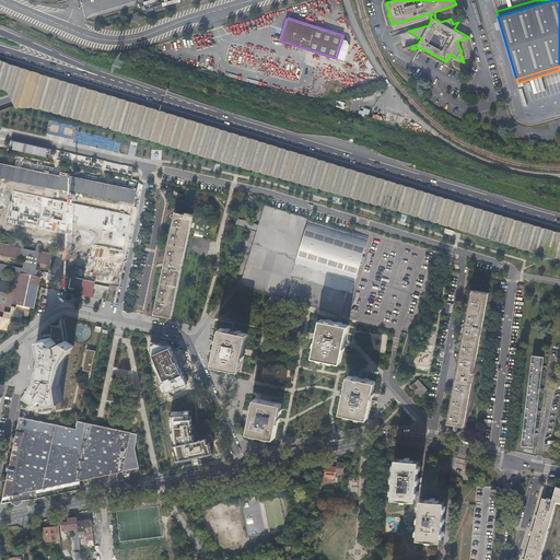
[(369,82),(370,88),(385,83),(382,79),(369,82)]
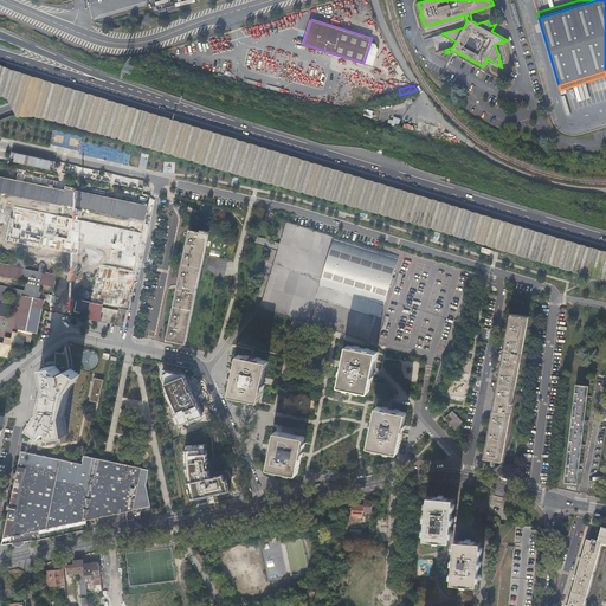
[(414,130),(417,120),(408,117),(408,120),(405,118),(404,123),(406,124),(406,127),(414,130)]
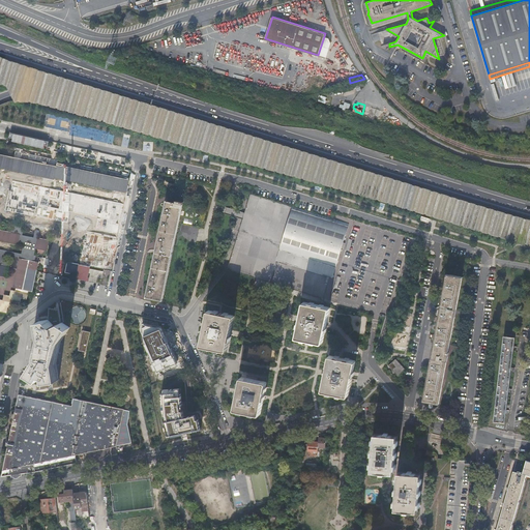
[(383,111),(364,105),(362,114),(364,114),(363,117),(366,118),(370,119),(379,121),(383,111)]
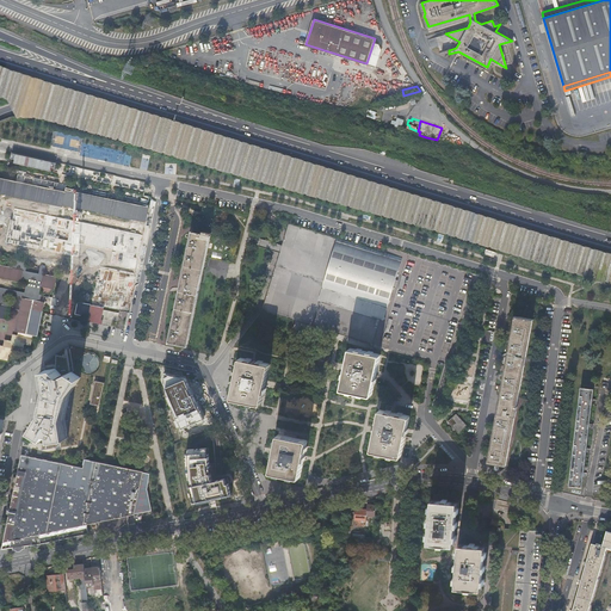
[(137,224),(146,226),(146,222),(148,211),(149,208),(124,202),(94,196),(84,193),(72,191),(67,190),(66,191),(50,189),(44,187),(11,180),(5,179),(0,177),(0,191),(8,193),(42,201),(48,202),(50,203),(62,208),(63,203),(81,208),(123,216),(133,218),(139,220),(137,224)]
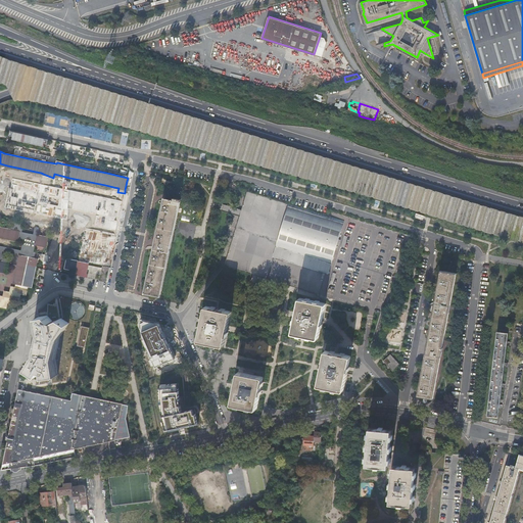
[(123,201),(11,178),(5,207),(66,220),(68,208),(96,215),(94,226),(115,231),(123,201)]
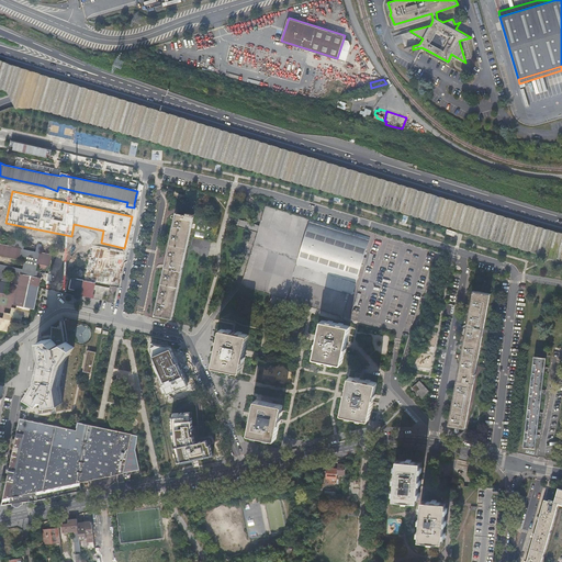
[(163,316),(172,318),(194,214),(187,212),(177,210),(154,317),(161,319),(163,318),(161,318),(163,316)]
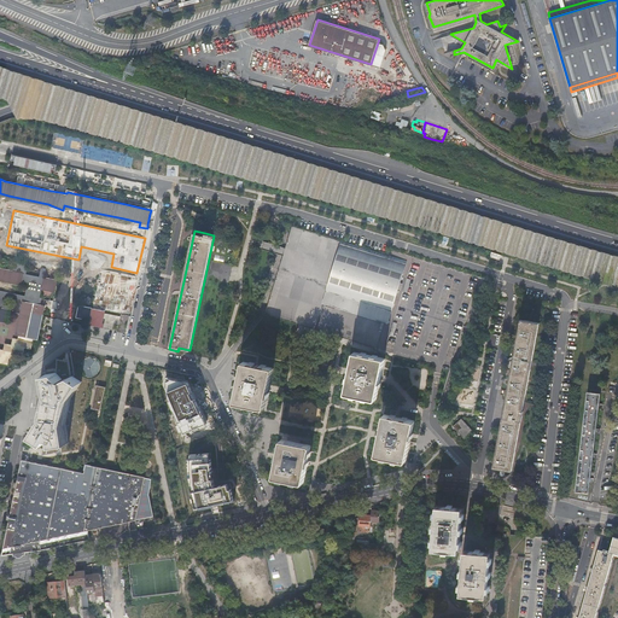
[(331,289),(326,304),(385,322),(402,266),(338,245),(326,286),(331,289)]
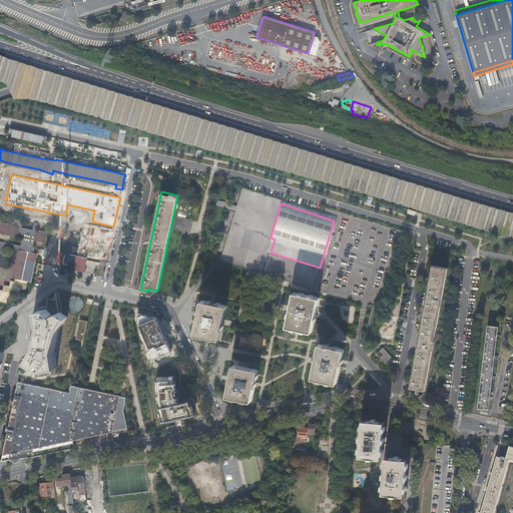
[(71,225),(81,228),(84,218),(73,215),(71,225)]
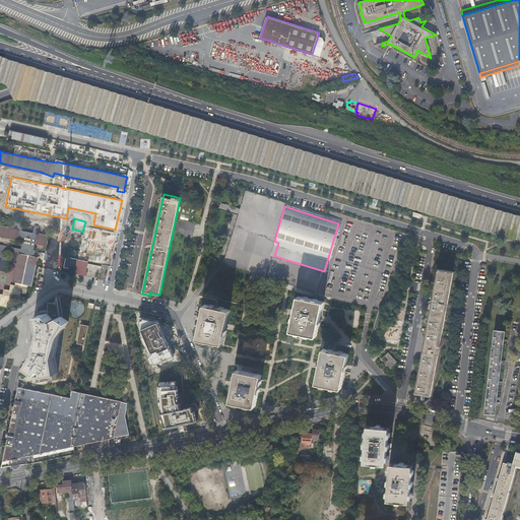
[(37,257),(31,256),(35,243),(46,245),(48,238),(48,237),(37,234),(10,229),(0,225),(0,269),(6,271),(6,269),(8,262),(17,264),(16,270),(13,282),(14,282),(14,284),(10,284),(9,289),(3,288),(3,289),(2,294),(0,293),(0,305),(6,307),(7,303),(7,302),(12,303),(13,298),(18,299),(19,299),(20,293),(23,294),(25,294),(27,286),(27,285),(30,286),(34,274),(36,263),(37,257)]
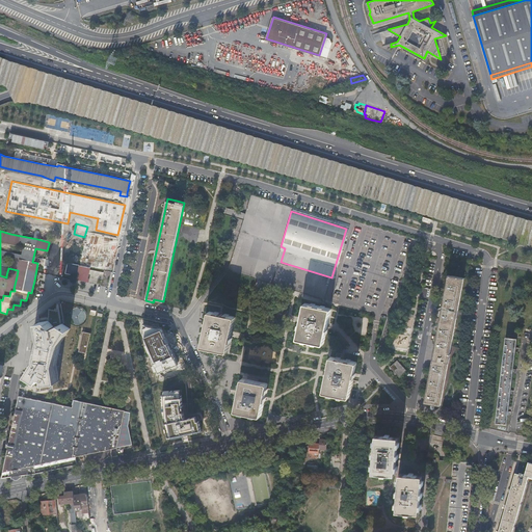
[(276,261),(281,262),(285,248),(281,246),(276,261)]
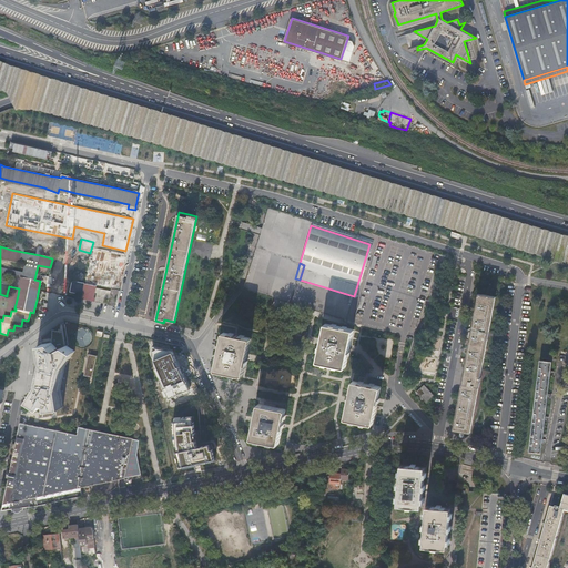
[(93,301),(97,285),(84,283),(73,280),(70,292),(71,292),(82,294),(81,298),(93,301)]
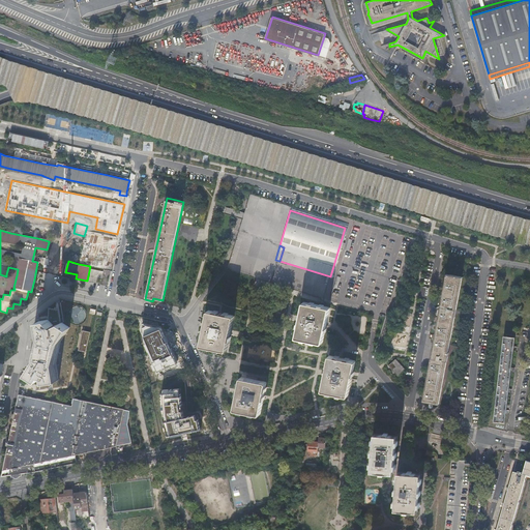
[(449,352),(463,276),(447,273),(423,401),(439,404),(447,361),(448,361),(449,352)]
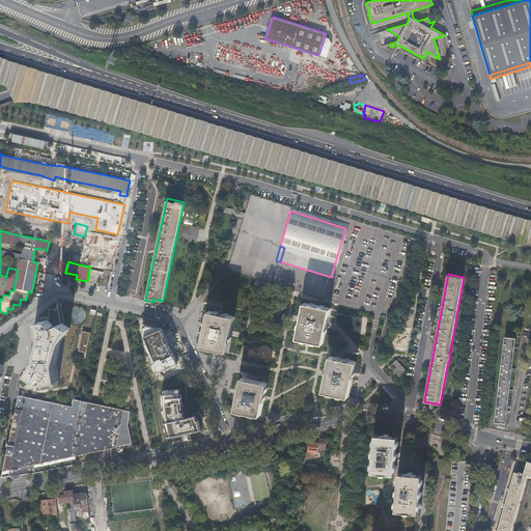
[(331,308),(316,305),(304,303),(297,338),(309,341),(313,341),(323,343),(324,339),(327,325),(331,310),(331,308)]
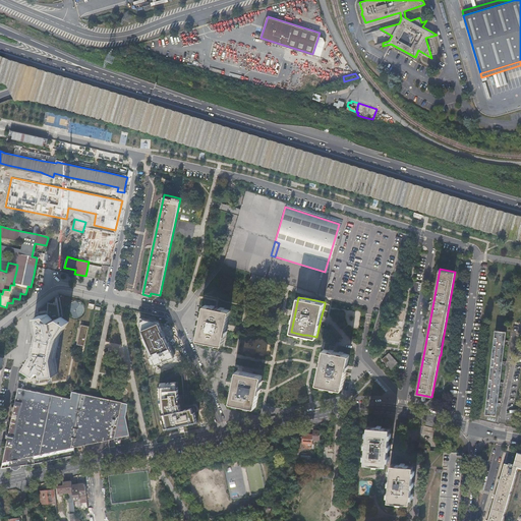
[(37,382),(36,384),(50,382),(49,374),(58,373),(55,356),(60,336),(69,322),(60,316),(58,304),(48,302),(47,314),(39,315),(41,333),(38,352),(29,367),(39,372),(37,382)]
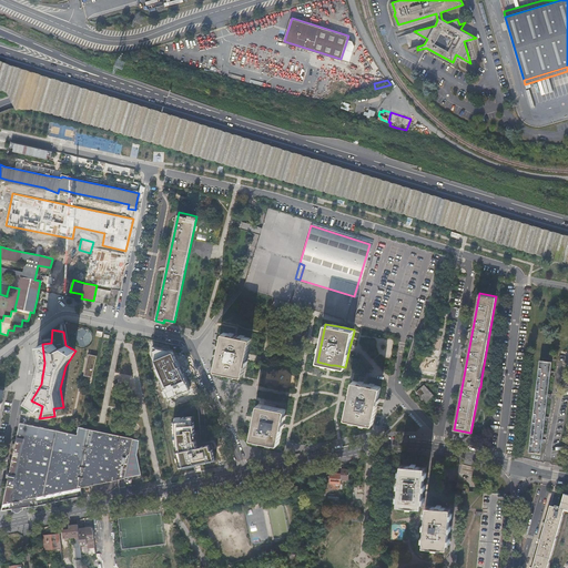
[(215,369),(234,374),(241,375),(243,376),(246,364),(252,337),(250,337),(245,336),(240,335),(223,332),(223,334),(215,369)]
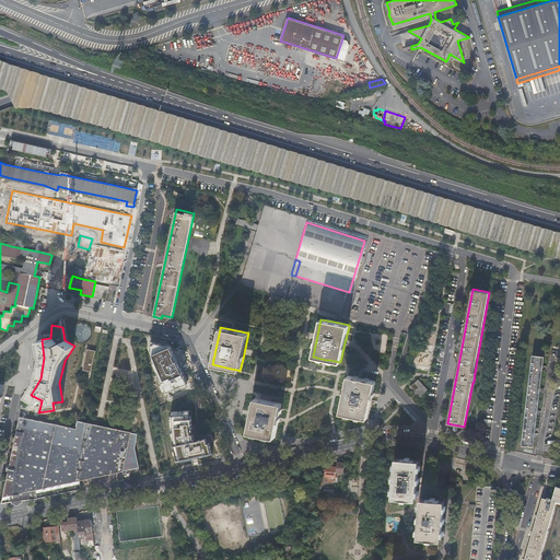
[(158,372),(166,393),(187,384),(177,361),(175,362),(173,356),(174,356),(171,346),(155,343),(155,345),(151,346),(155,363),(156,362),(161,371),(158,372)]
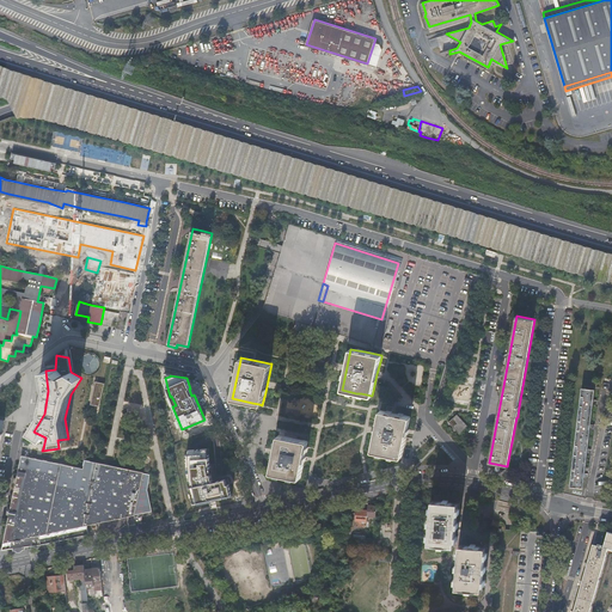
[(102,407),(103,383),(93,383),(92,405),(102,407)]
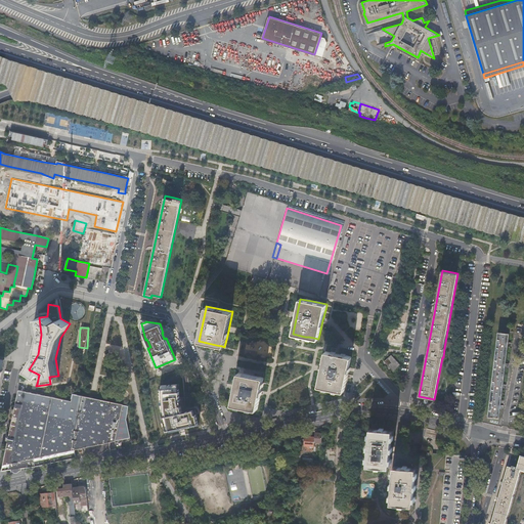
[(498,333),(489,417),(499,418),(500,408),(501,405),(500,405),(503,391),(503,388),(504,388),(504,385),(506,367),(506,363),(508,346),(509,342),(508,342),(509,334),(498,333)]
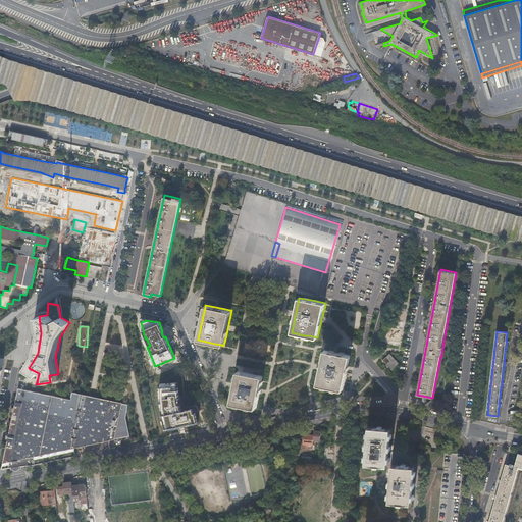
[(319,372),(317,383),(317,384),(326,386),(343,389),(351,355),(329,350),(324,349),(322,361),(320,366),(319,372)]
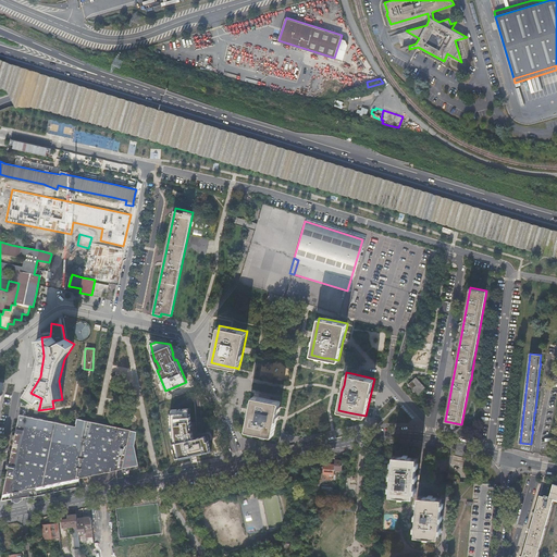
[(418,395),(426,388),(417,378),(409,384),(418,395)]
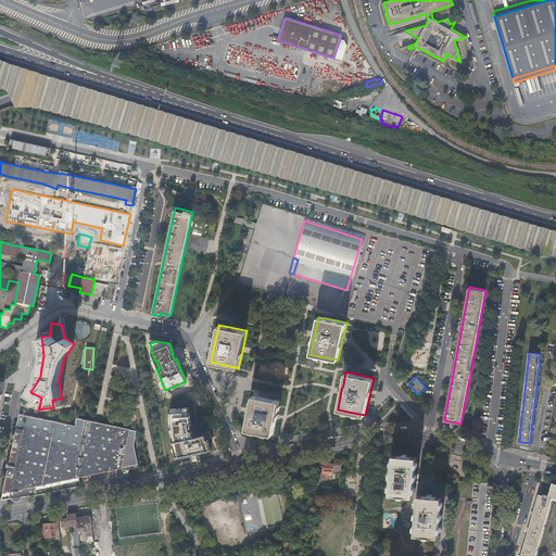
[(280,402),(279,401),(254,395),(253,395),(247,429),(247,430),(273,436),(273,434),(274,434),(280,402)]
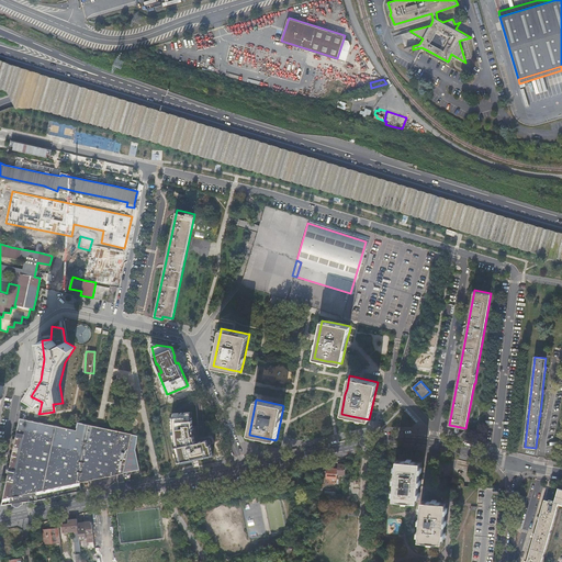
[(170,434),(177,464),(213,457),(210,439),(195,442),(193,430),(192,412),(173,413),(173,417),(169,418),(170,434)]
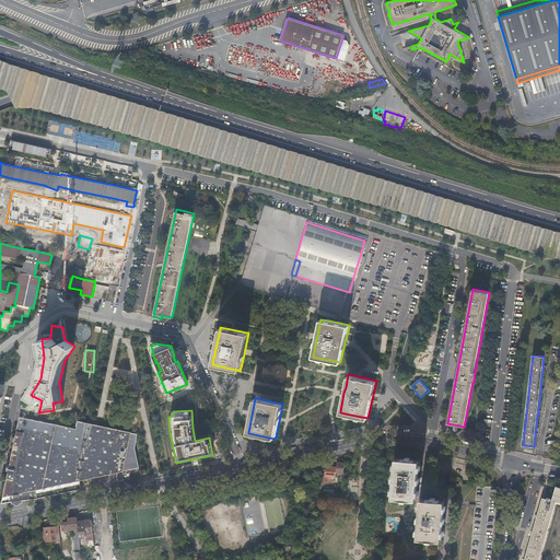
[(13,441),(14,442),(10,466),(8,466),(7,470),(9,471),(2,503),(12,501),(12,502),(19,503),(22,500),(37,497),(37,498),(81,488),(82,480),(84,480),(84,483),(90,482),(89,479),(126,470),(135,469),(139,468),(136,448),(138,433),(96,424),(90,422),(90,423),(84,422),(78,421),(77,423),(79,423),(78,429),(20,417),(15,436),(14,436),(13,441)]
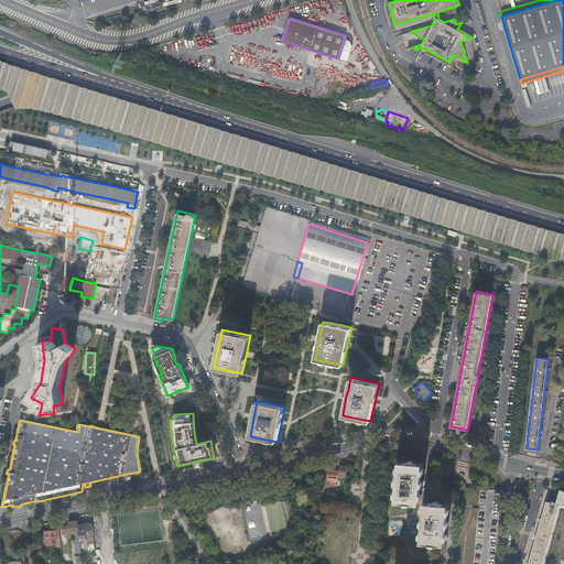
[(396,500),(412,502),(419,502),(422,464),(415,463),(399,462),(396,500)]
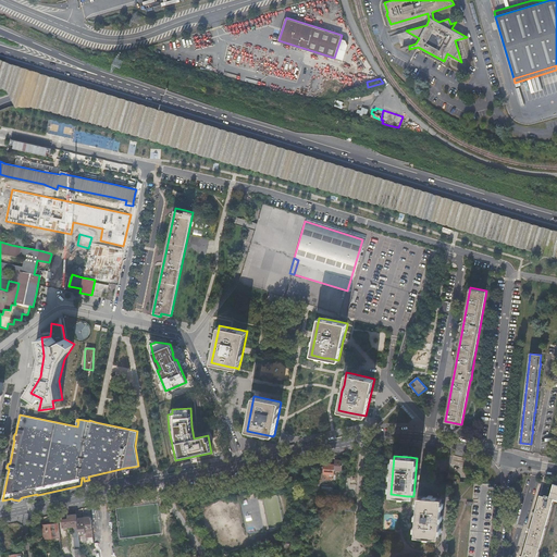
[(334,474),(334,470),(335,465),(324,463),(323,474),(334,474)]
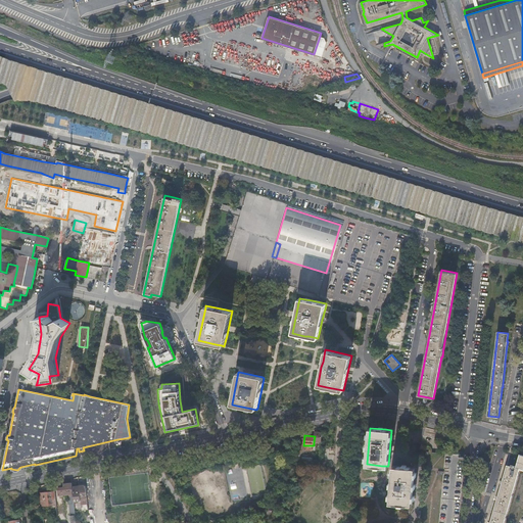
[(522,456),(520,456),(517,468),(512,467),(511,468),(508,467),(500,493),(490,522),(505,522),(508,514),(517,479),(520,470),(522,470),(522,456)]
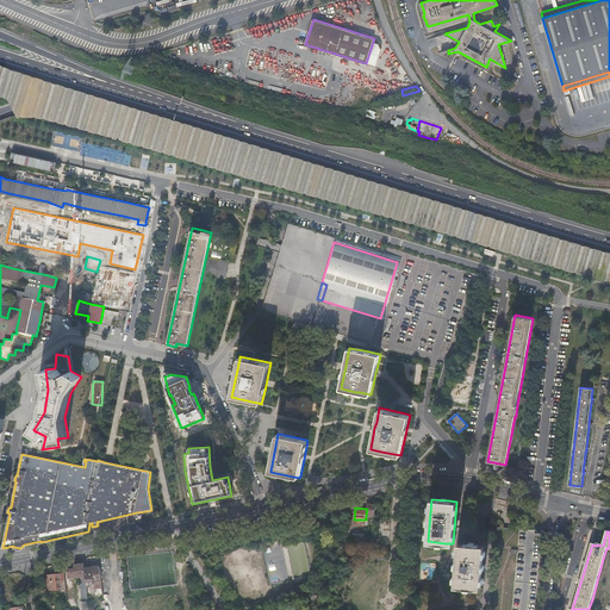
[(458,558),(455,585),(473,587),(480,587),(481,574),(484,546),(477,545),(475,545),(473,545),(460,543),(459,543),(458,558)]
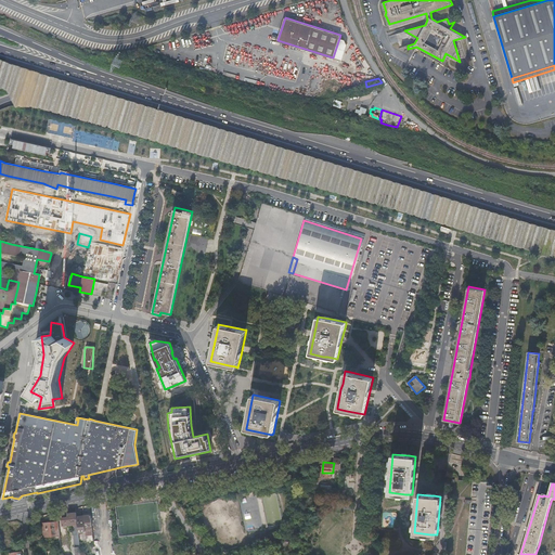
[(76,513),(76,512),(67,513),(68,517),(61,518),(62,526),(76,524),(76,526),(74,526),(75,542),(76,542),(76,546),(75,546),(75,554),(80,554),(80,553),(79,536),(78,532),(77,521),(77,517),(77,516),(76,513)]
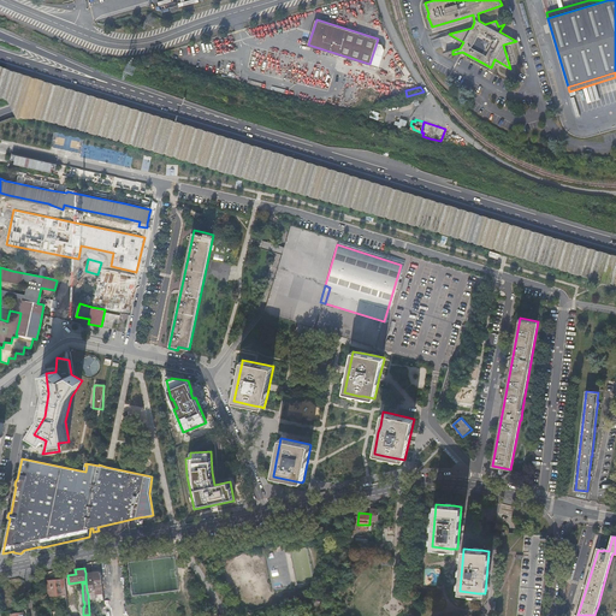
[(101,572),(101,570),(93,572),(93,573),(95,591),(95,593),(104,593),(102,587),(101,581),(101,575),(101,572)]
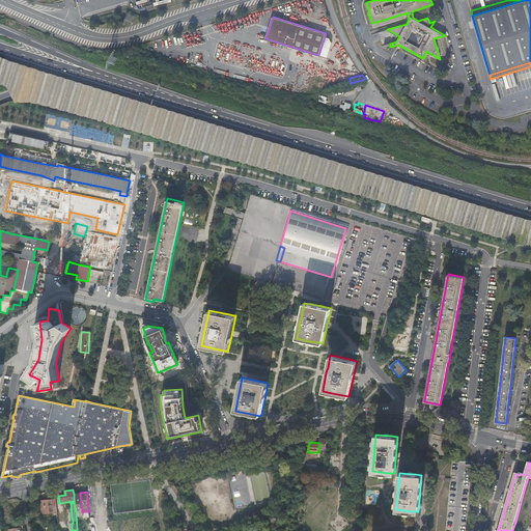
[(80,494),(74,495),(74,499),(75,509),(82,509),(80,494)]
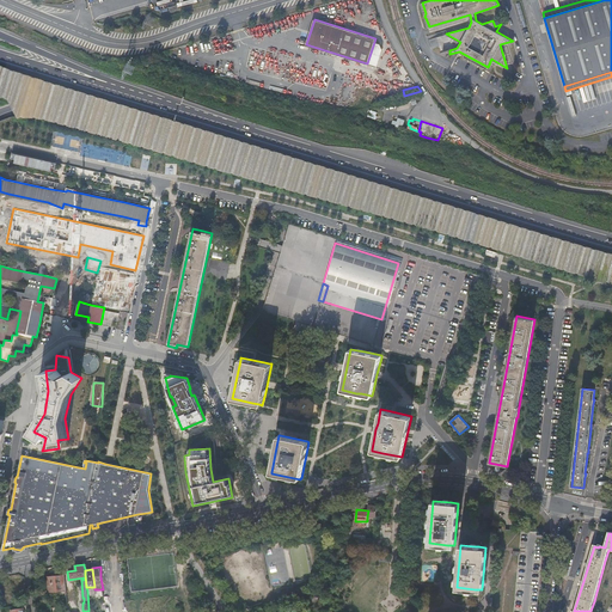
[(66,589),(65,575),(48,576),(49,592),(59,591),(66,589)]
